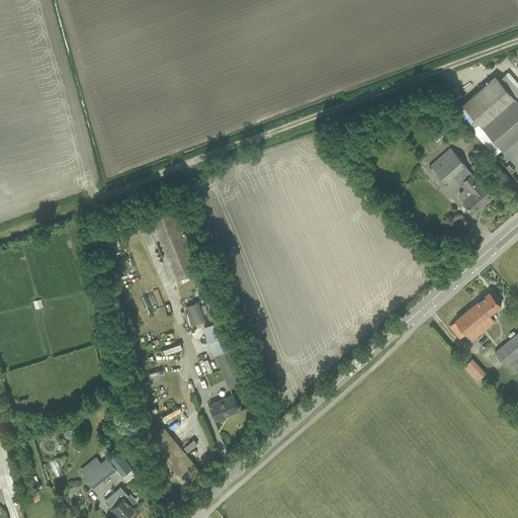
[(505,74),(517,89),(517,82),(508,72),(505,74)]
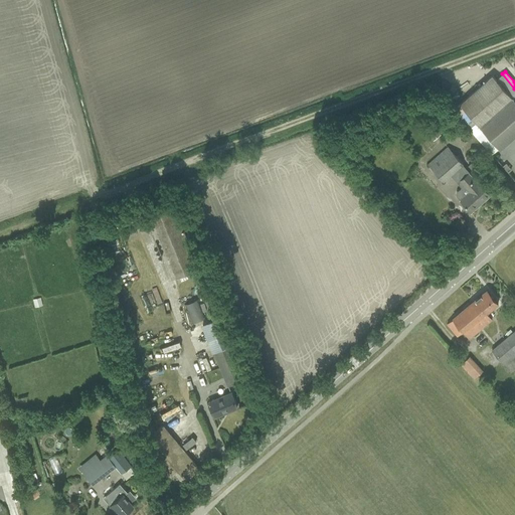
[(460,104),(500,149),(514,135),(514,100),(498,81),(493,75),(460,104)]
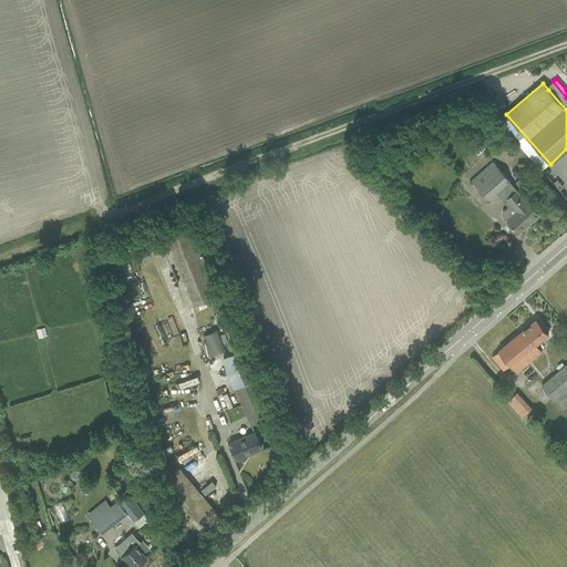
[(468,147),(476,155),(485,147),(478,140),(468,147)]
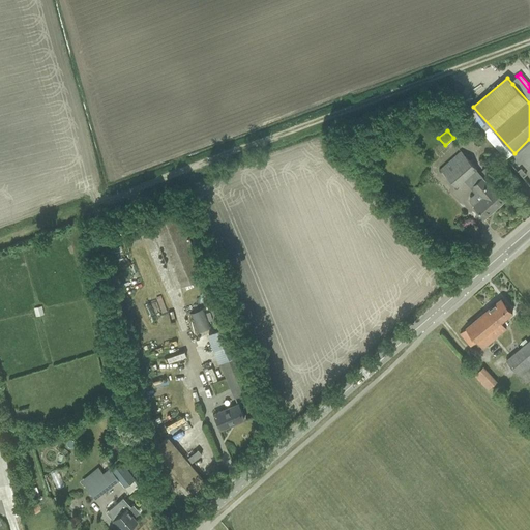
[(440,168),(457,186),(465,180),(476,169),(477,169),(461,151),(440,168)]
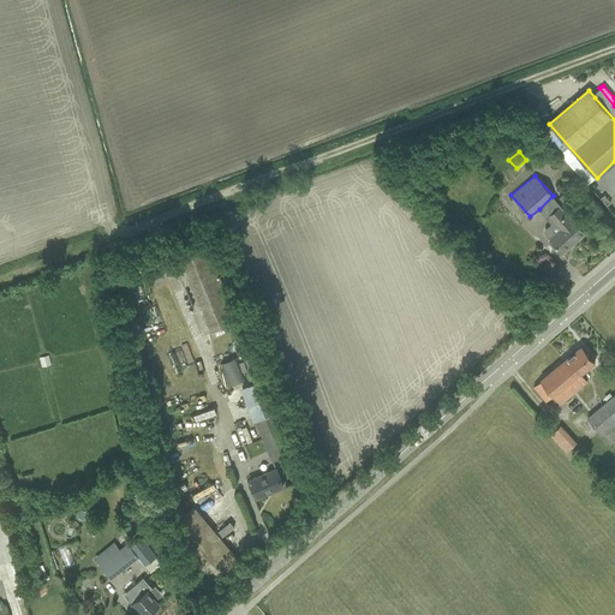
[(565,192),(559,197),(562,203),(569,198),(565,192)]
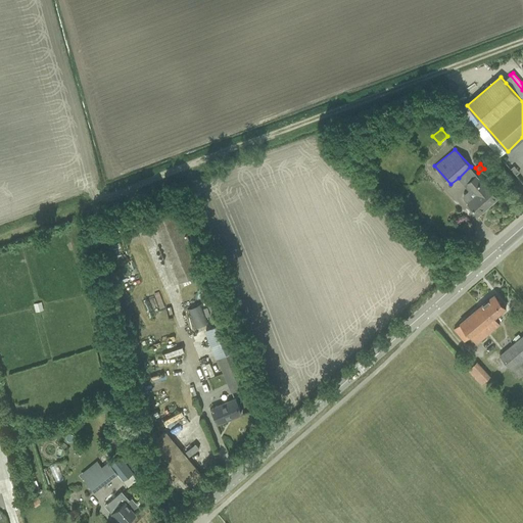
[(475,175),(466,183),(471,188),(463,195),(463,198),(466,201),(469,201),(467,203),(478,216),(497,198),(491,191),(492,188),(490,186),(487,186),(487,187),(486,186),(485,187),(475,175)]
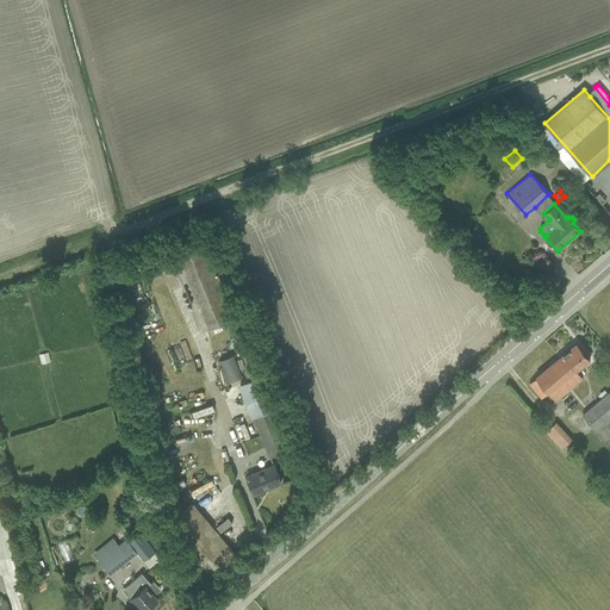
[(172,255),(203,331),(236,318),(204,241),(172,255)]
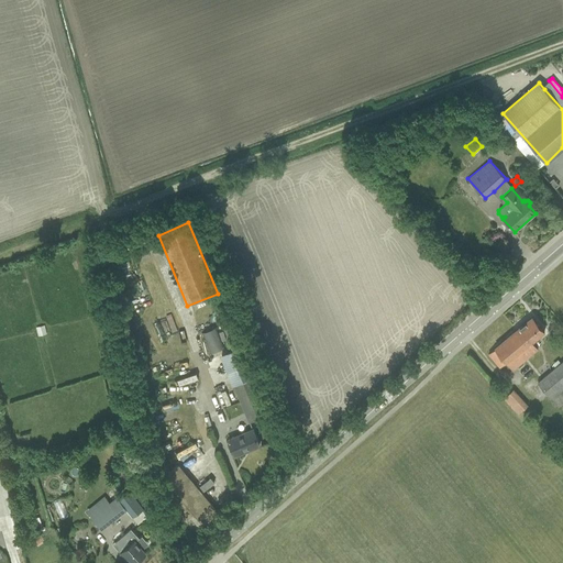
[(544,332),(532,317),(495,348),(496,349),(488,354),(499,367),(507,362),(514,370),(538,350),(532,342),(544,332)]
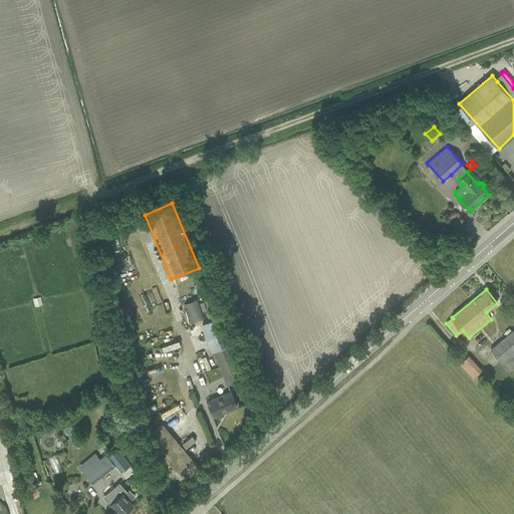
[(224,310),(216,291),(203,297),(210,315),(224,310)]
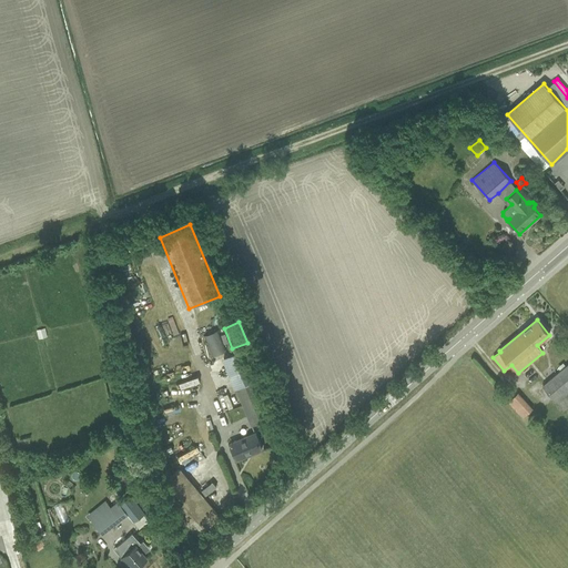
[(48,337),(46,328),(37,330),(39,340),(48,337)]
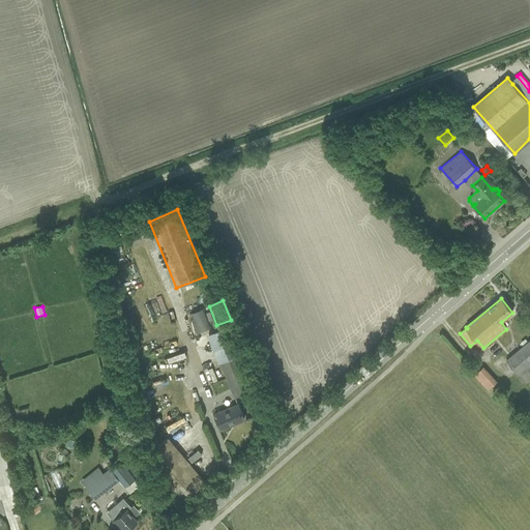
[(211,327),(204,307),(189,313),(198,332),(211,327)]
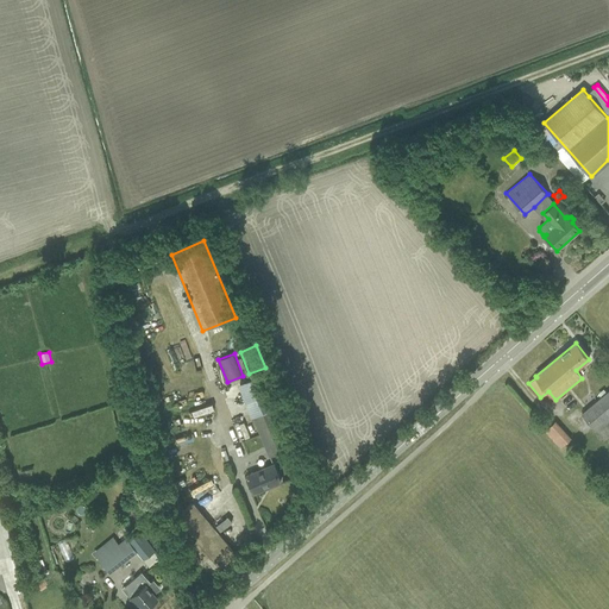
[(582,413),(603,440),(608,435),(608,389),(607,393),(603,389),(598,393),(601,397),(582,413)]
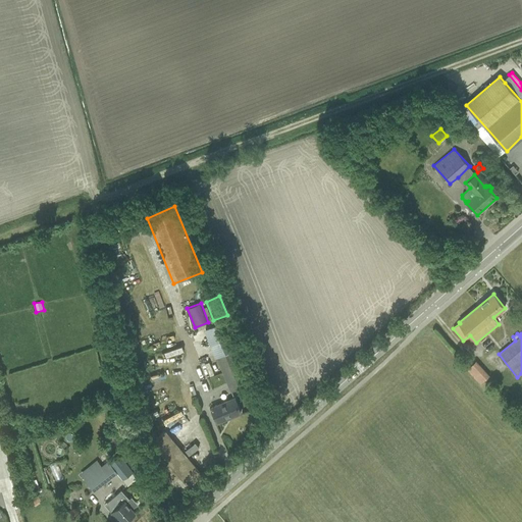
[(211,344),(216,357),(230,390),(248,383),(233,350),(228,336),(211,344)]
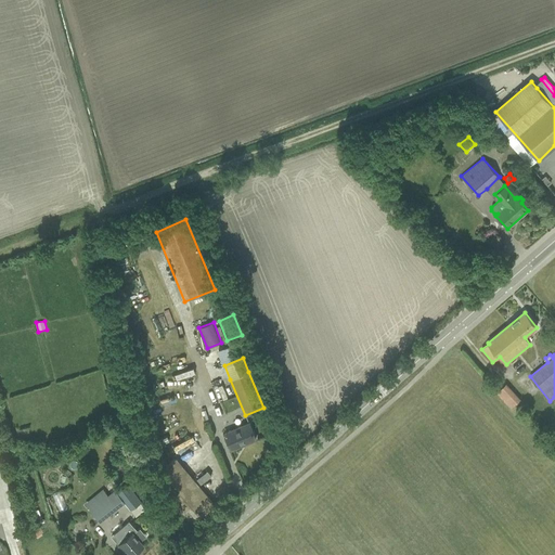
[(505,384),(497,392),(512,408),(520,399),(505,384)]
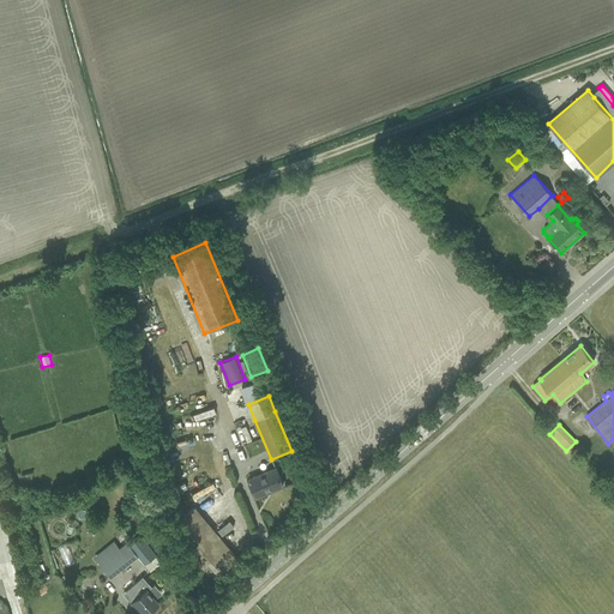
[(256,497),(283,486),(276,468),(248,480),(256,497)]
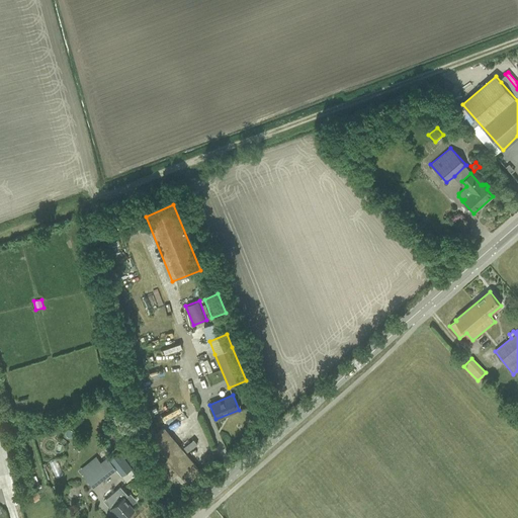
[(197,444),(193,439),(183,447),(187,452),(197,444)]
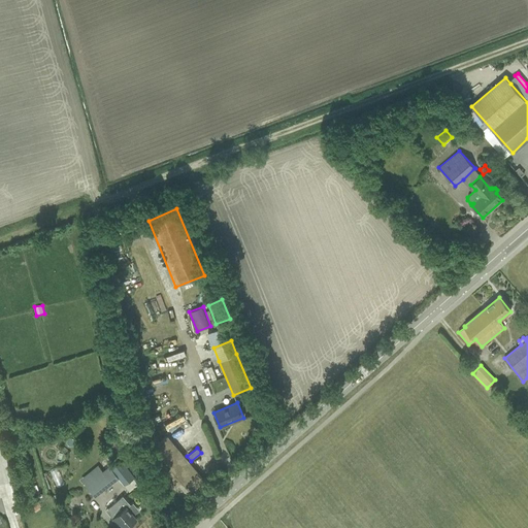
[(185,457),(160,477),(179,501),(205,480),(185,457)]
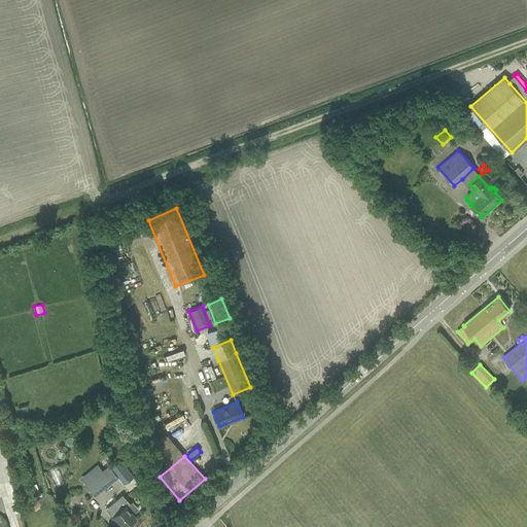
[(121,460),(110,468),(124,485),(135,477),(121,460)]
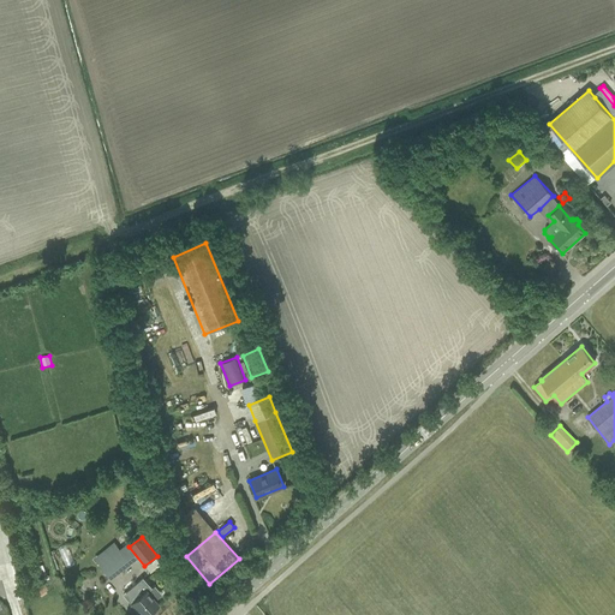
[(101,563),(112,578),(131,562),(114,542),(99,554),(103,561),(101,563)]
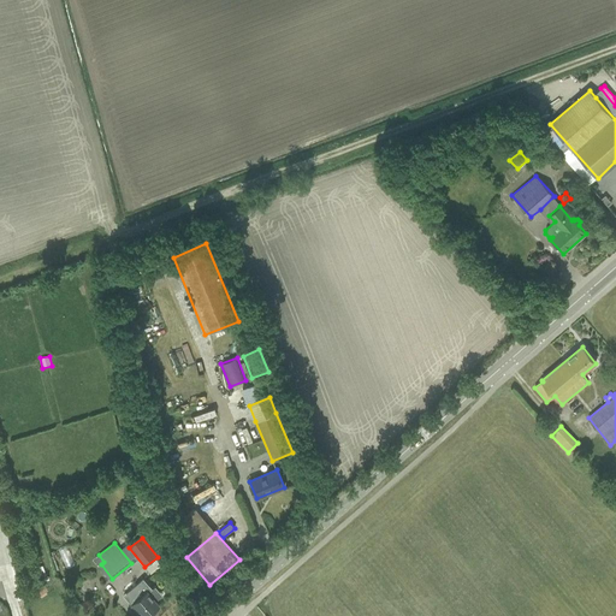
[(124,596),(132,604),(138,611),(141,610),(147,615),(159,605),(155,600),(163,594),(155,586),(153,588),(143,578),(124,596)]
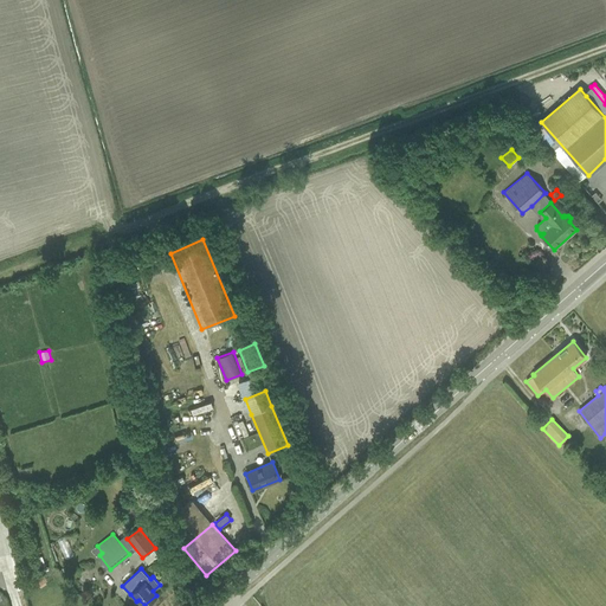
[(34,577),(39,585),(44,581),(47,580),(43,574),(34,577)]
